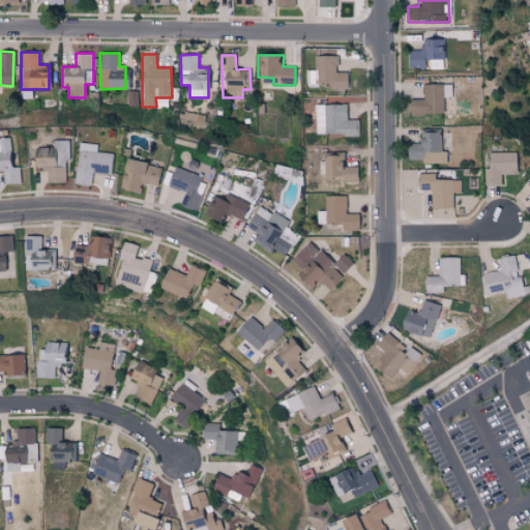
[(337,72),(337,55),(315,56),(315,70),(305,70),(306,88),(347,87),(347,71),(337,72)]
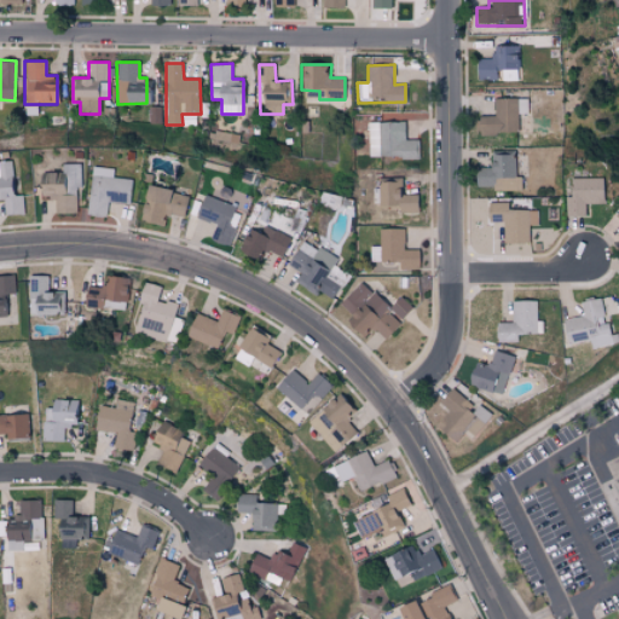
[(527,98),(495,98),(495,115),(478,116),(479,134),(518,133),(518,114),(527,114),(527,98)]
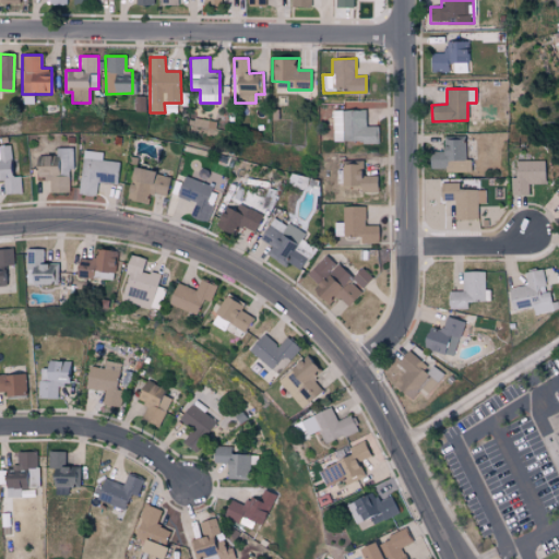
[(333,110),(334,142),(378,141),(377,126),(365,127),(365,109),(333,110)]
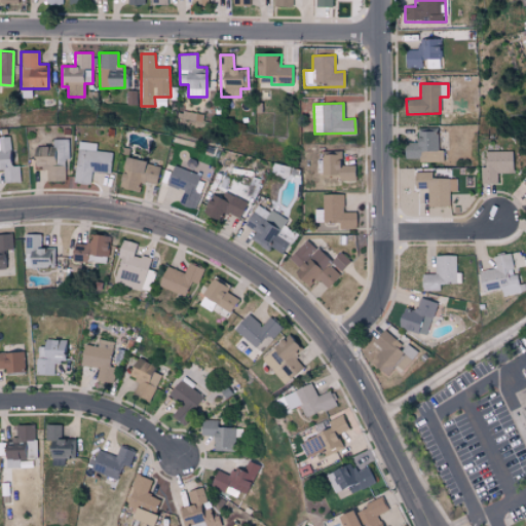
[(405,161),(442,160),(442,150),(438,150),(438,132),(416,132),(416,142),(404,143),(405,161)]
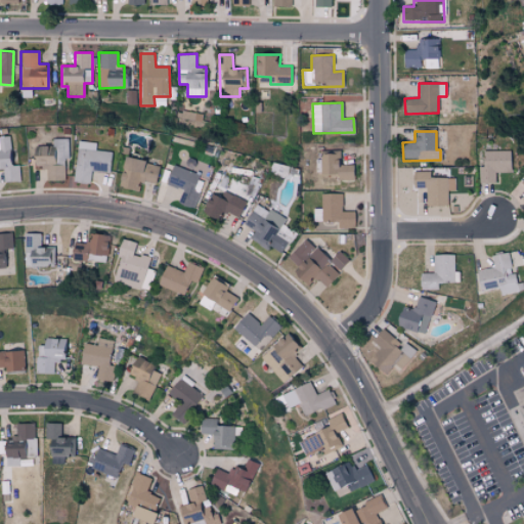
[(20,181),(19,165),(12,166),(10,135),(0,135),(0,168),(3,169),(4,182),(20,181)]
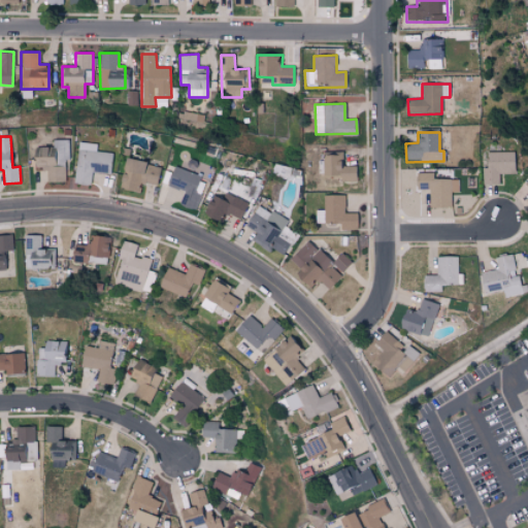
[(65,182),(65,159),(69,159),(69,139),(54,139),(54,146),(33,146),(34,169),(46,169),(46,182),(65,182)]
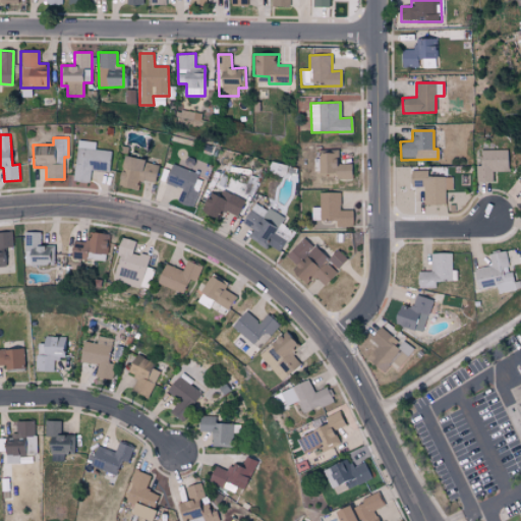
[(73,180),(89,182),(91,169),(109,171),(111,151),(96,149),(97,141),(77,139),(73,180)]
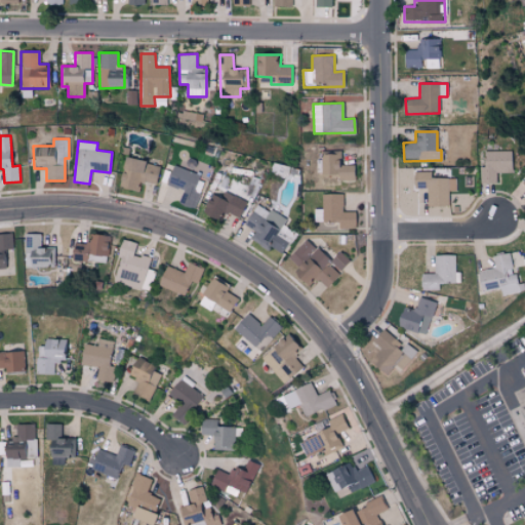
[(512,151),(483,152),(484,166),(479,166),(479,184),(496,183),(496,172),(513,171),(512,151)]
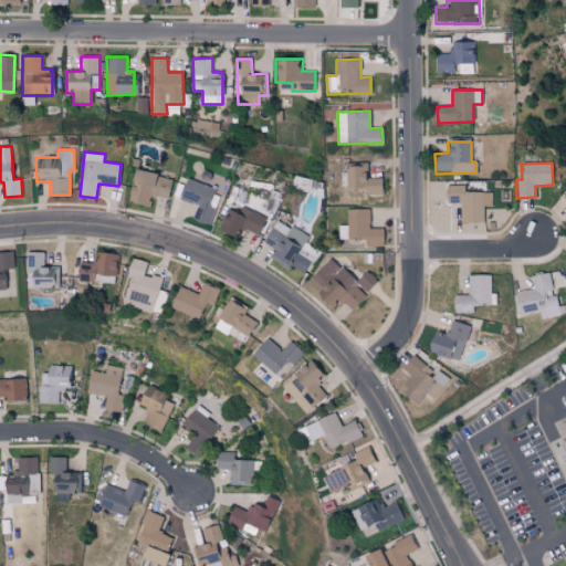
[(381,178),(368,178),(367,164),(346,164),(347,188),(365,187),(366,196),(383,195),(381,178)]
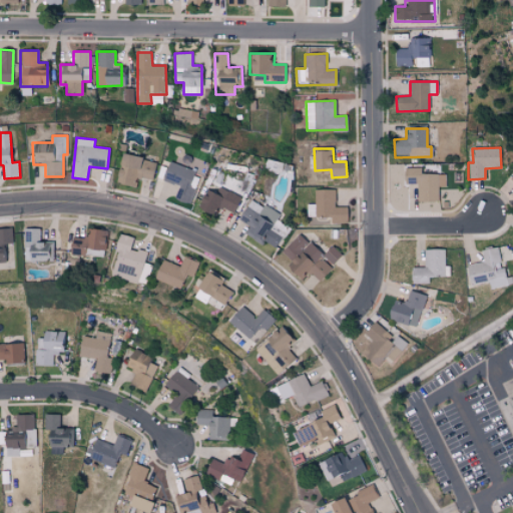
[(152,180),(155,160),(121,154),(116,183),(130,185),(131,177),(152,180)]
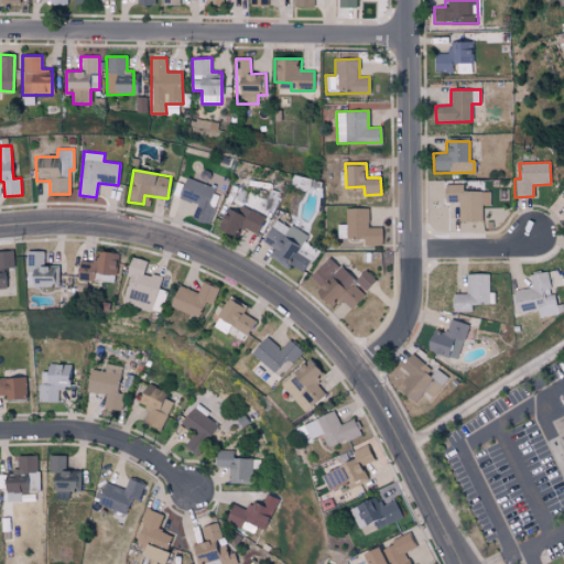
[(185,177),(179,197),(196,204),(192,218),(208,224),(220,191),(185,177)]
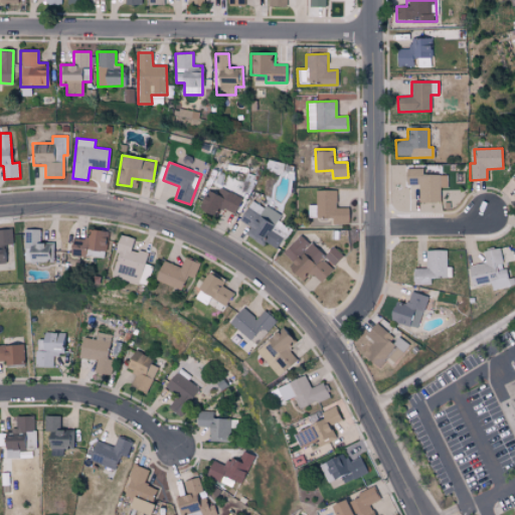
[(439,202),(440,187),(447,187),(447,175),(422,175),(422,169),(405,168),(405,184),(418,184),(418,202),(439,202)]
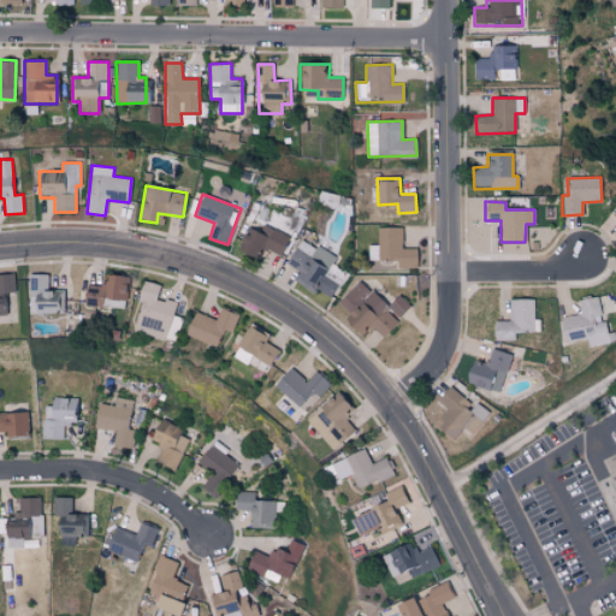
[(253,259),(259,247),(279,258),(289,236),(261,224),(258,232),(247,227),(236,250),(253,259)]
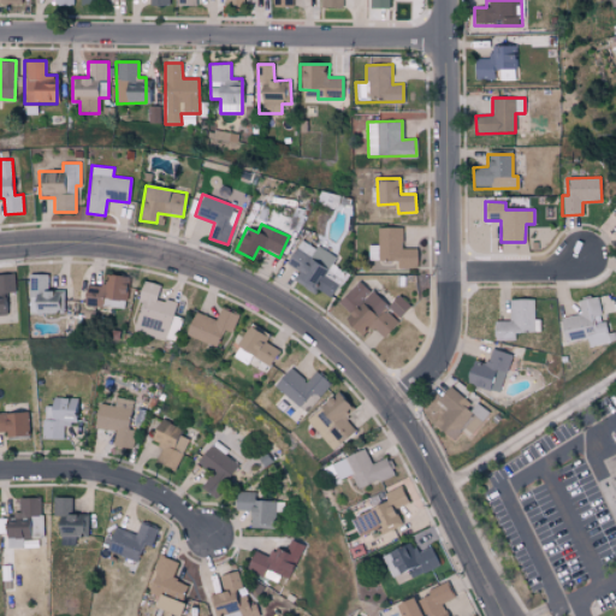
[(416,249),(402,248),(402,227),(378,227),(378,260),(397,261),(397,268),(416,268),(416,249)]
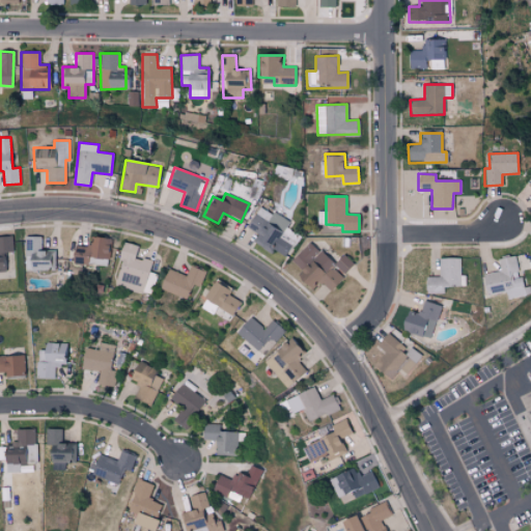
[(255,241),(284,257),(290,245),(279,239),(288,222),(259,205),(247,227),(258,234),(255,241)]
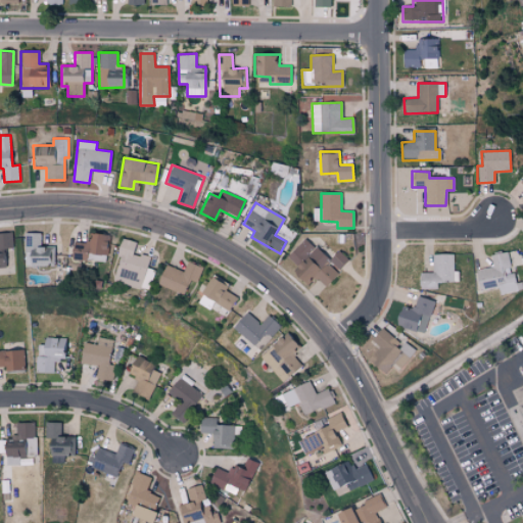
[(0,232),(0,268),(6,267),(4,249),(14,247),(12,231),(0,232)]
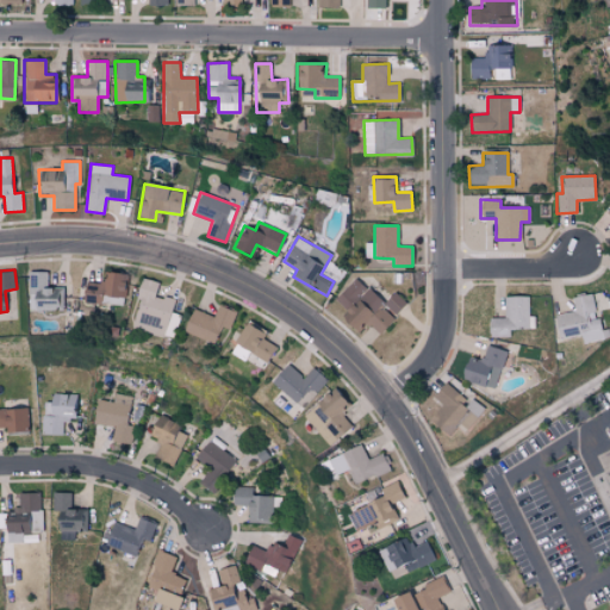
[(64,310),(64,287),(48,288),(48,272),(29,272),(29,311),(64,310)]
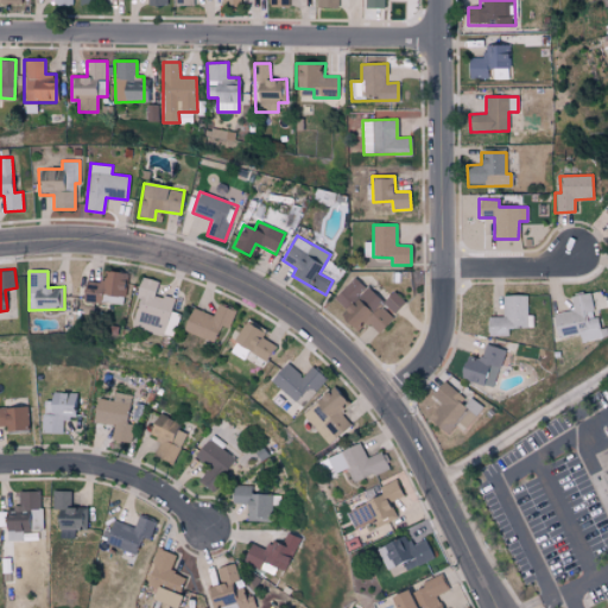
[(124,305),(127,273),(105,271),(103,283),(84,280),(82,301),(124,305)]
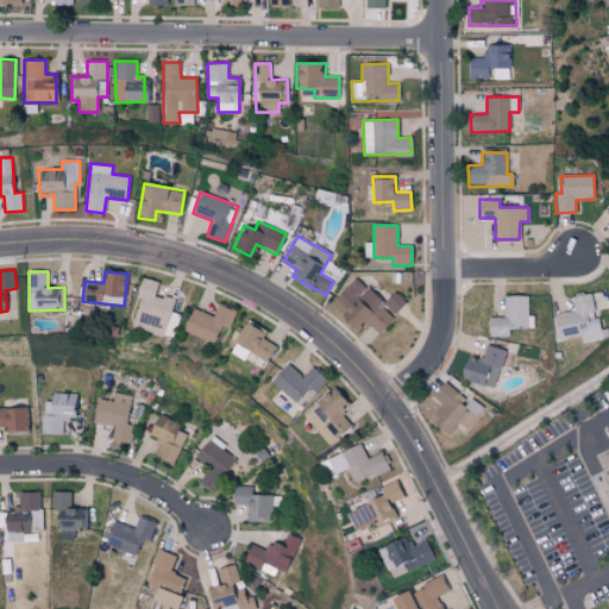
[(377,332),(406,303),(394,290),(382,302),(356,276),(333,299),(350,315),(345,321),(358,334),(368,324),(377,332)]
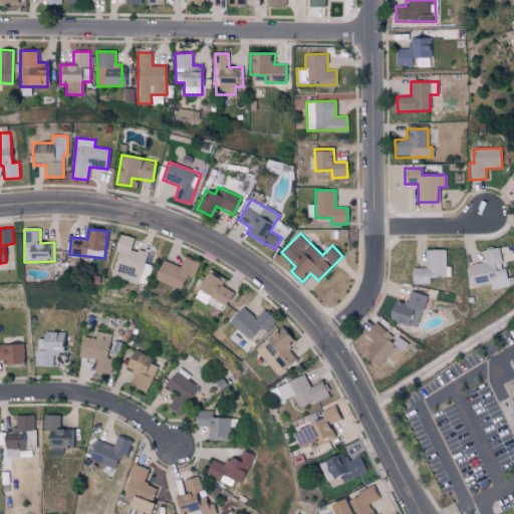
[(490,282),(491,288),(513,284),(513,279),(513,277),(506,278),(504,265),(502,265),(499,248),(482,250),(484,262),(467,265),(471,286),(490,282)]
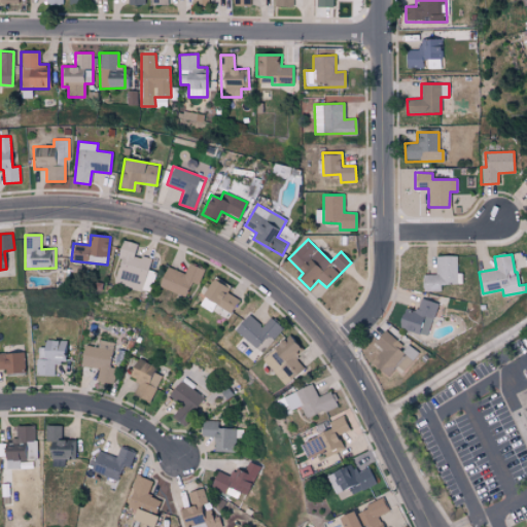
[(440,290),(440,284),(457,283),(456,255),(435,256),(435,274),(422,275),(423,290),(440,290)]
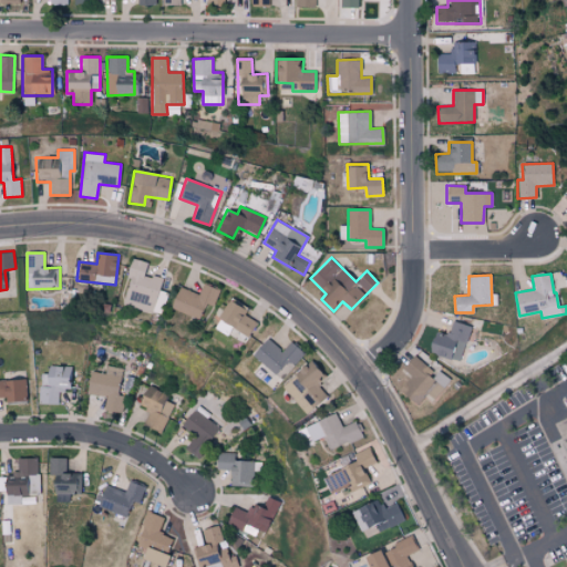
[(172,309),(199,319),(205,302),(214,306),(219,289),(203,284),(198,294),(179,287),(172,309)]
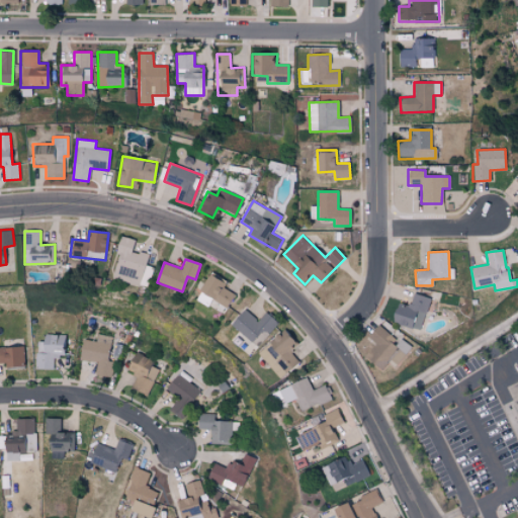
[(194,298),(207,307),(211,299),(226,308),(234,293),(223,287),(225,283),(208,274),(194,298)]
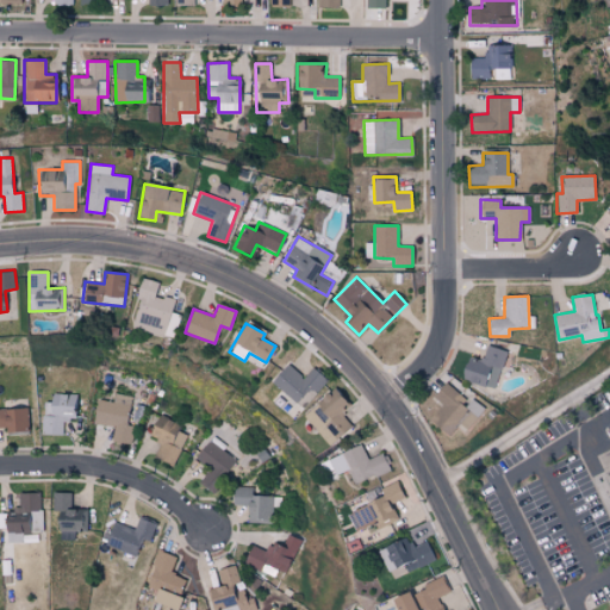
[(506,352),(485,344),(479,361),(467,356),(459,379),(493,390),(506,352)]
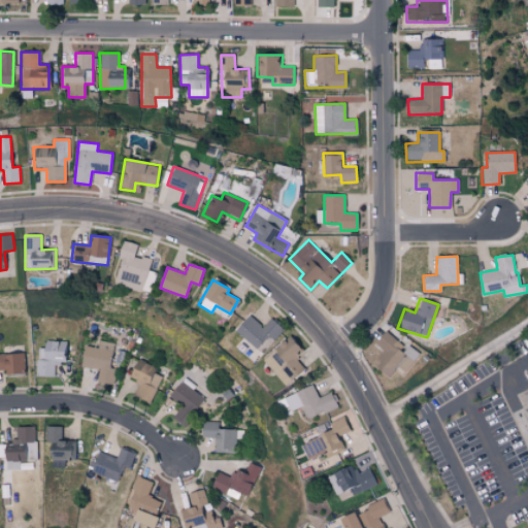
[(235,329),(258,351),(281,327),(271,318),(262,327),(249,315),(235,329)]
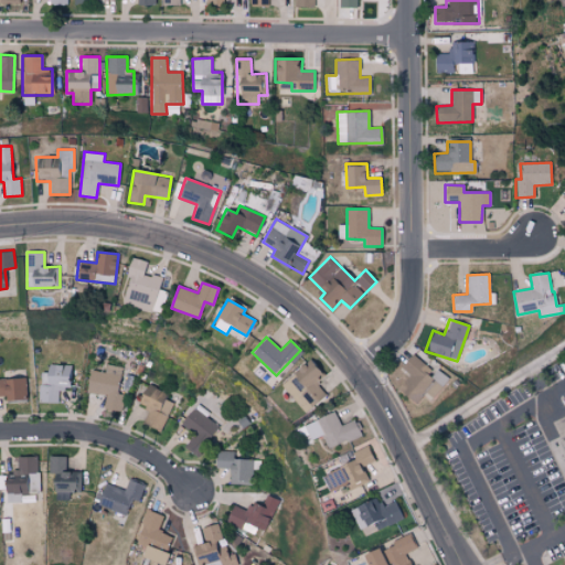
[(426,392),(432,397),(448,380),(436,368),(432,372),(413,353),(401,366),(409,374),(396,387),(414,404),(426,392)]
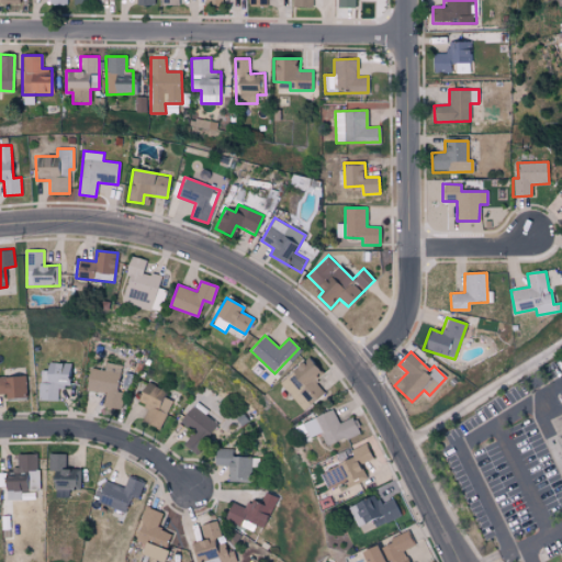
[(305,411),(325,392),(315,381),(324,373),(308,357),(280,383),(305,411)]
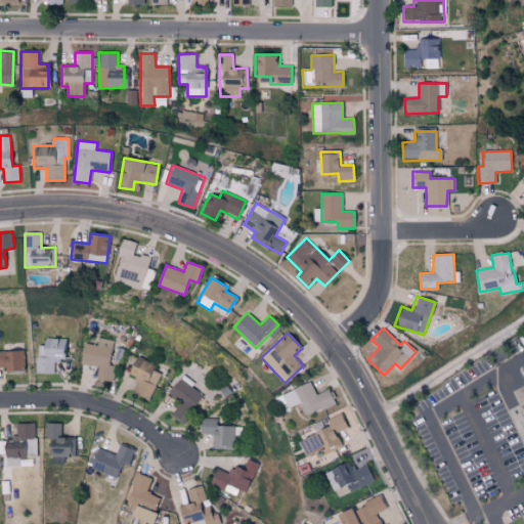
[(53,374),(54,360),(66,361),(67,339),(39,338),(38,374),(53,374)]
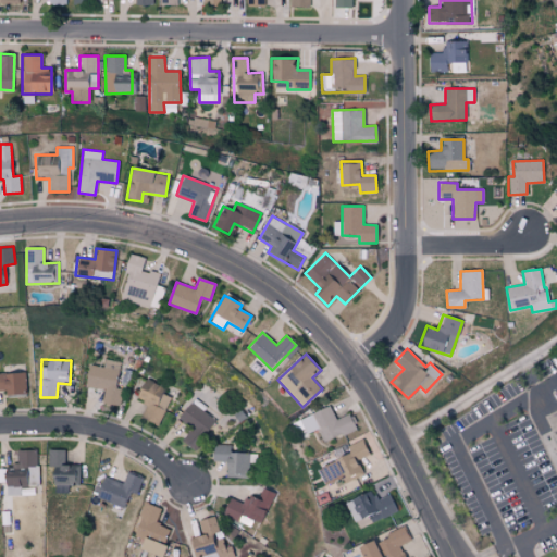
[(84,386),(104,391),(102,403),(118,406),(121,390),(115,388),(121,362),(104,359),(103,367),(88,364),(84,386)]
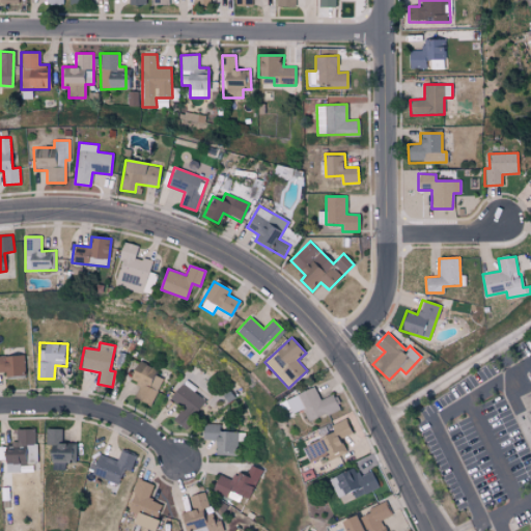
[(0,371),(4,372),(4,376),(25,375),(24,355),(0,356),(0,371)]
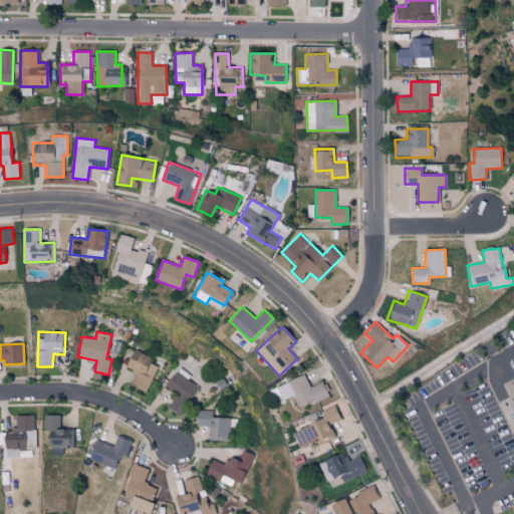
[(157,367),(149,363),(151,357),(133,349),(125,366),(136,370),(129,386),(146,393),(157,367)]
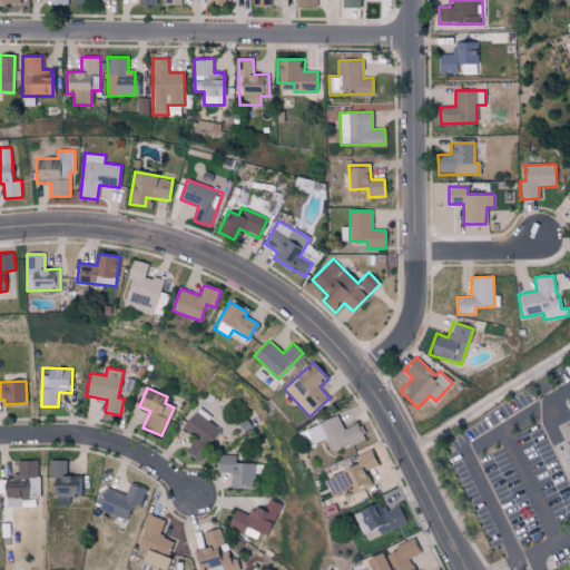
[(183,428),(196,438),(185,451),(196,460),(219,430),(207,420),(210,416),(198,408),(183,428)]
